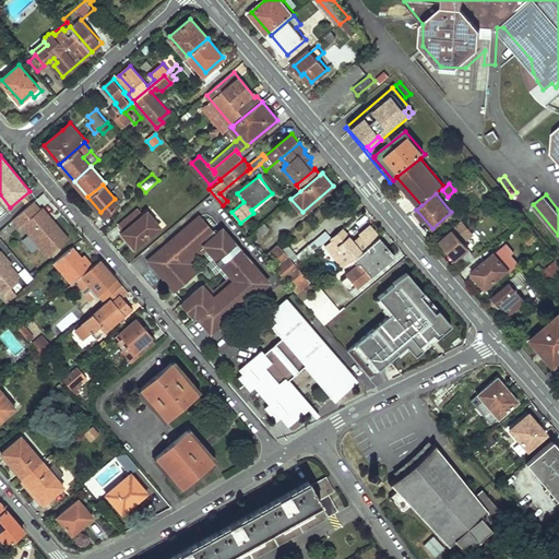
[(49,256),(71,238),(44,207),(42,209),(35,201),(14,219),(22,227),(24,226),(49,256)]
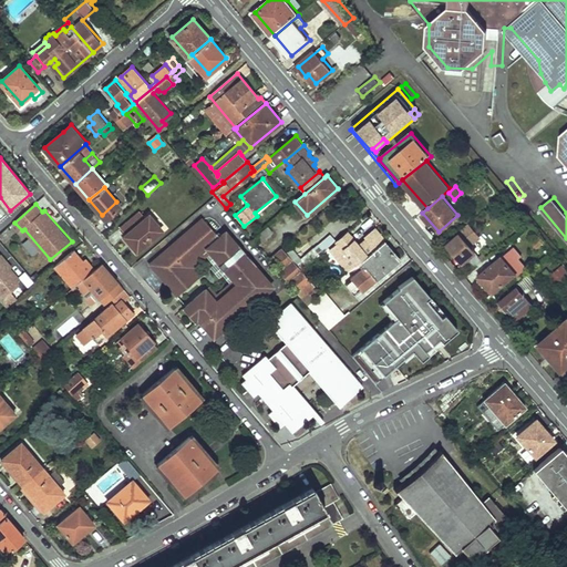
[(138,209),(120,226),(125,234),(123,236),(136,251),(162,229),(148,214),(145,216),(138,209)]
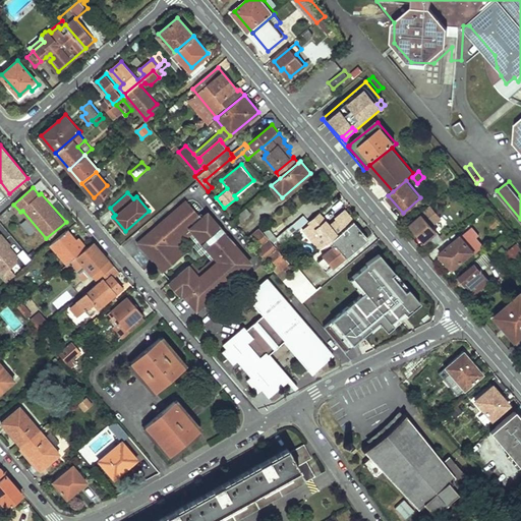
[(185,199),(136,241),(162,271),(179,256),(169,244),(188,228),(191,230),(214,256),(217,261),(197,277),(187,265),(170,280),(180,292),(195,309),(250,263),(207,212),(200,217),(185,199)]
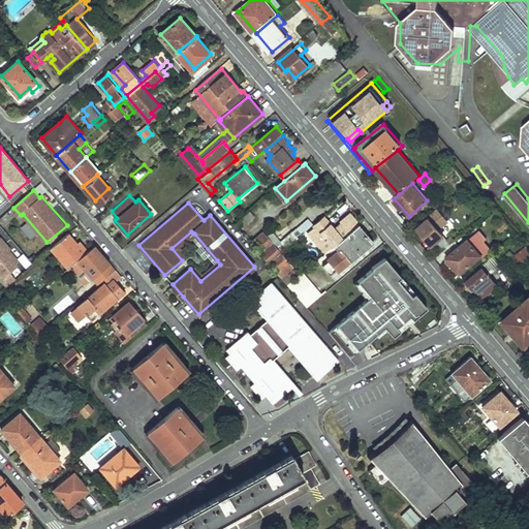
[(237,221),(242,227),(256,215),(251,209),(237,221)]
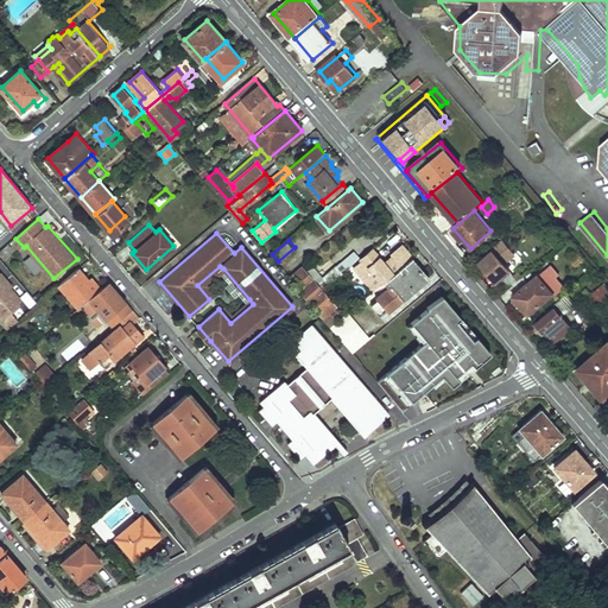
[(481,261),(507,291),(520,280),(500,257),(510,249),(502,242),(494,248),(495,251),(481,261)]
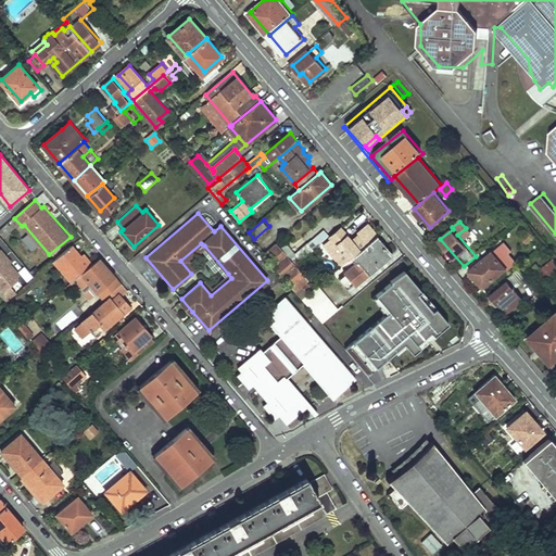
[(354,256),(377,237),(378,236),(369,225),(359,234),(361,236),(353,241),(342,229),(331,238),(332,238),(325,244),(342,266),(354,256)]
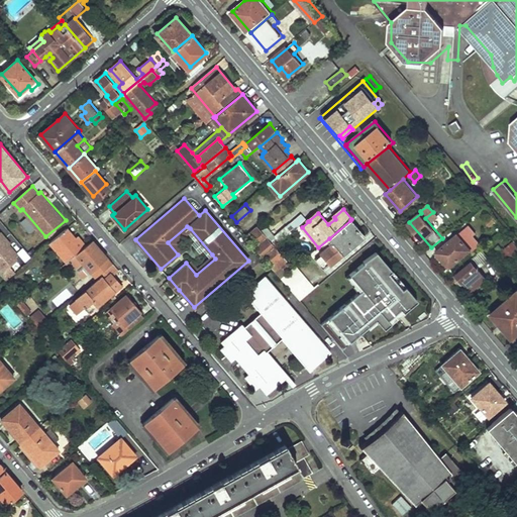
[(292,222),(296,227),(308,218),(303,212),(292,222)]
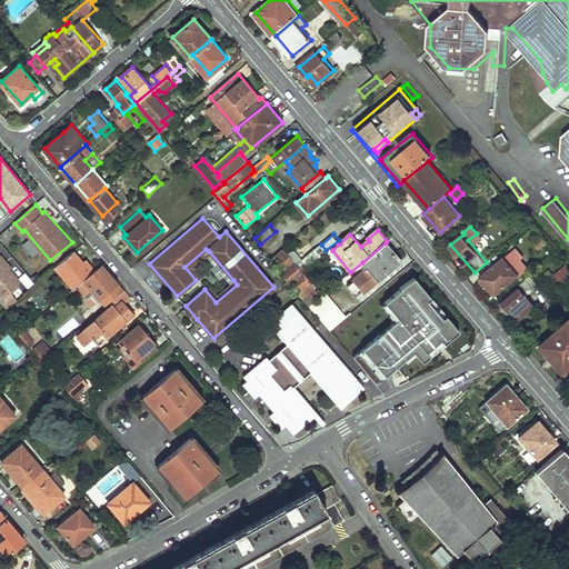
[(537,241),(541,248),(547,242),(542,237),(537,241)]
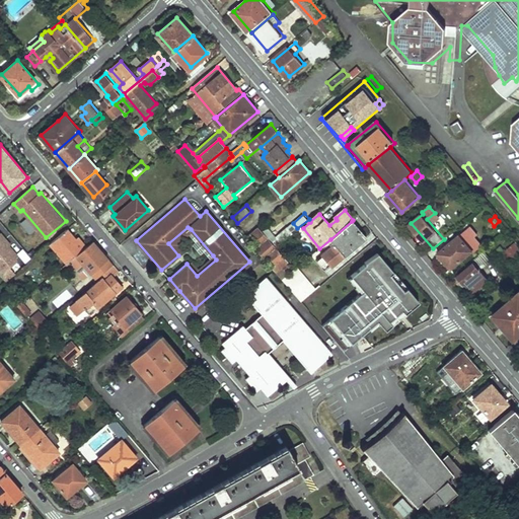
[(322,254),(332,267),(367,238),(352,221),(330,239),(336,244),(322,254)]
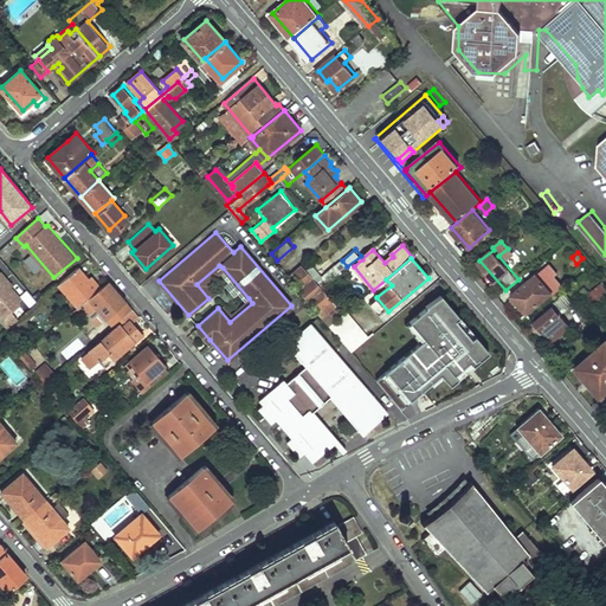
[(336,264),(342,271),(347,266),(342,260),(336,264)]
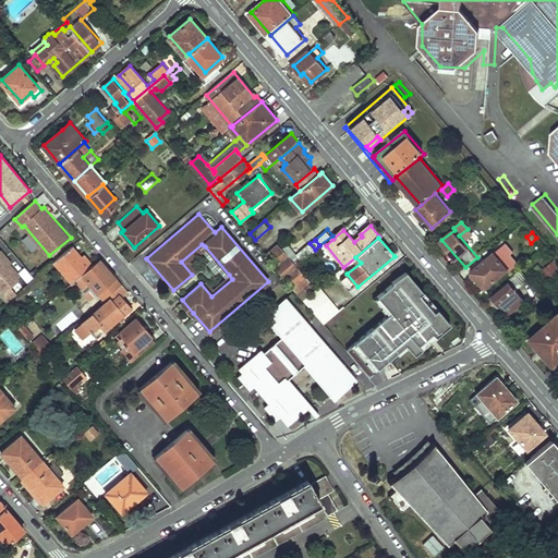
[(276,267),(283,276),(287,274),(296,265),(316,250),(315,250),(310,243),(298,254),(292,258),(283,249),(279,244),(269,252),(279,264),(276,267)]
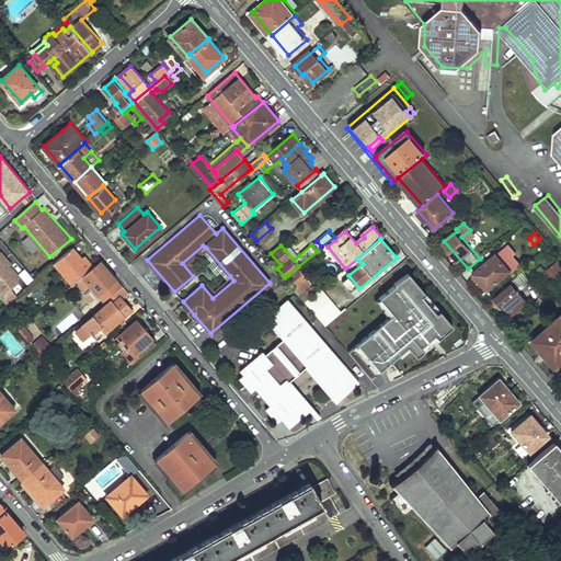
[(290,244),(285,250),(294,260),(299,255),(290,244)]
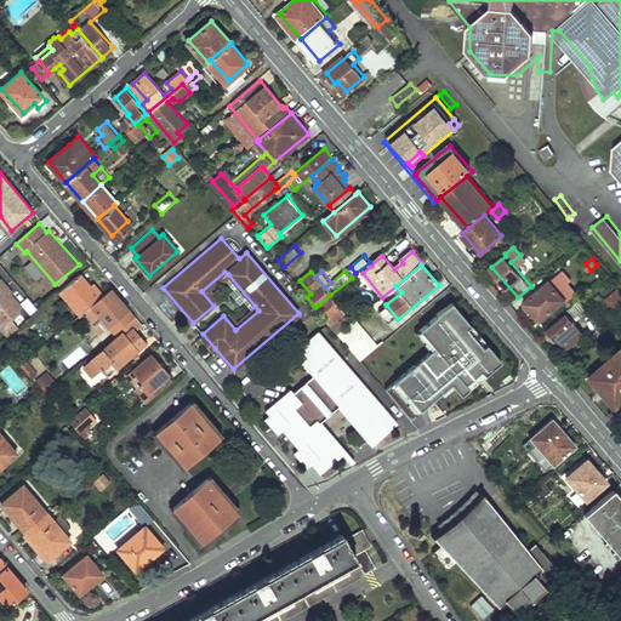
[(563,271),(523,303),(540,323),(576,292),(569,284),(571,281),(563,271)]
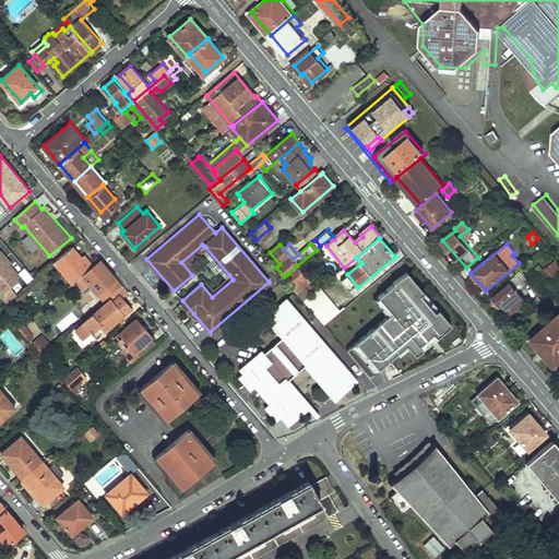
[(181,262),(192,275),(197,272),(188,262),(205,247),(202,245),(181,262)]
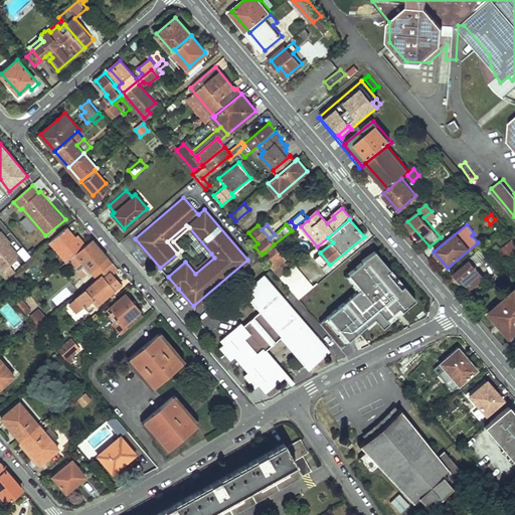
[(50,242),(66,262),(67,261),(87,245),(78,235),(75,238),(67,228),(50,242)]
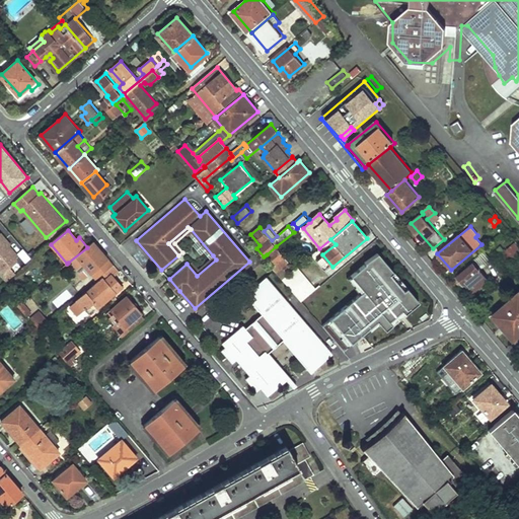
[(19,256),(5,240),(0,243),(0,274),(6,282),(16,274),(11,268),(17,262),(15,260),(19,256)]
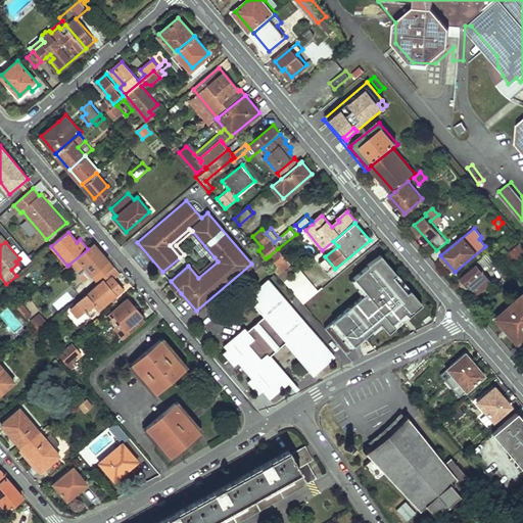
[(509,253),(518,266),(522,262),(522,245),(521,243),(509,253)]
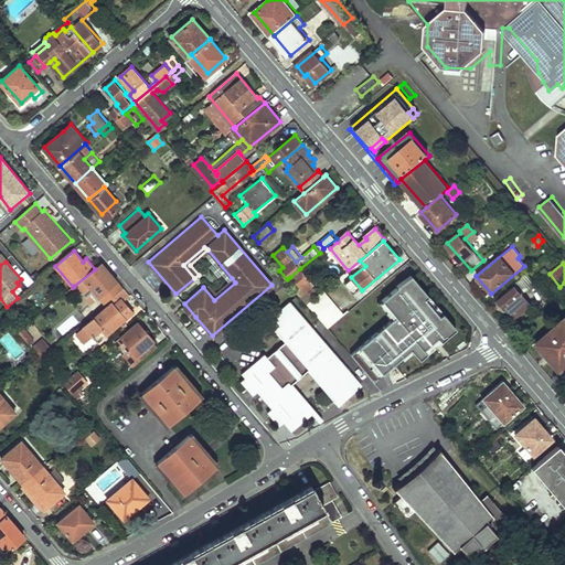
[(74,286),(77,289),(80,292),(81,291),(87,286),(98,299),(104,306),(123,290),(100,264),(95,269),(74,286)]
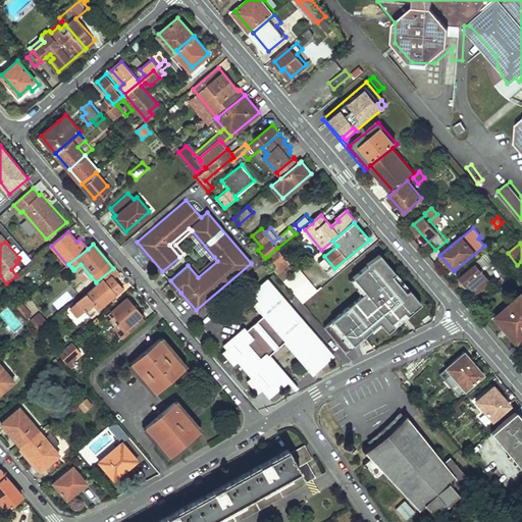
[(271,265),(277,272),(290,262),(277,248),(268,256),(274,262),(271,265)]
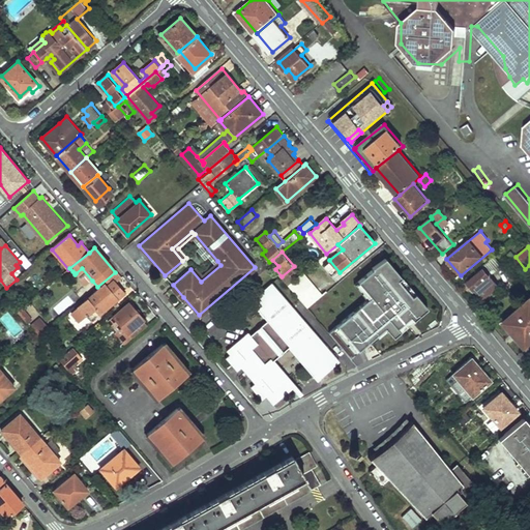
[(498,254),(484,265),(487,268),(489,270),(495,265),(498,267),(505,262),(498,254)]
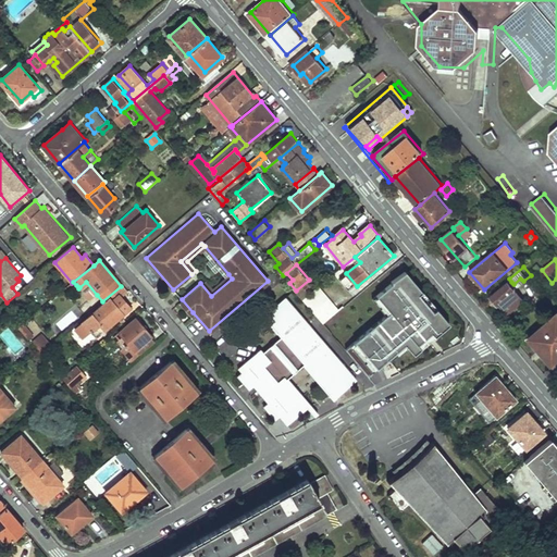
[(452,324),(406,270),(375,295),(390,312),(348,347),(370,374),(408,343),(417,353),(452,324)]
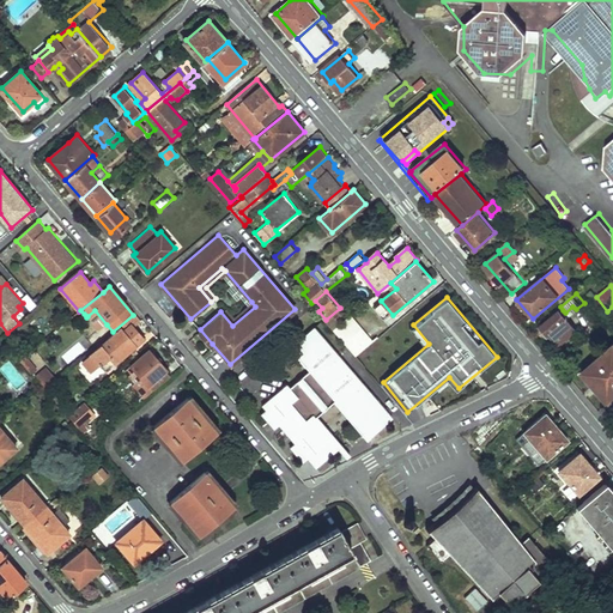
[(224,308),(220,311),(232,326),(255,307),(252,302),(232,317),(224,308)]
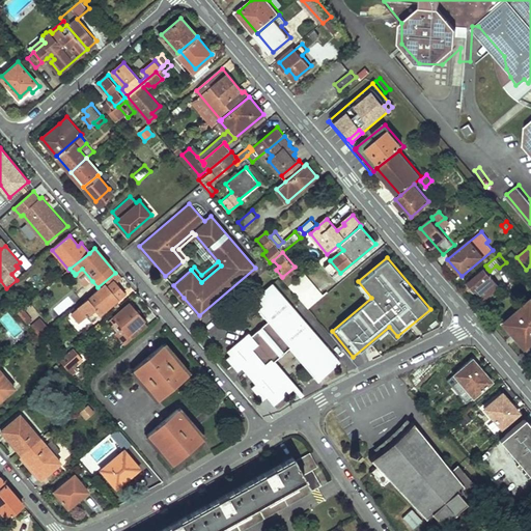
[(68,270),(62,274),(65,278),(73,272),(70,269),(68,270)]
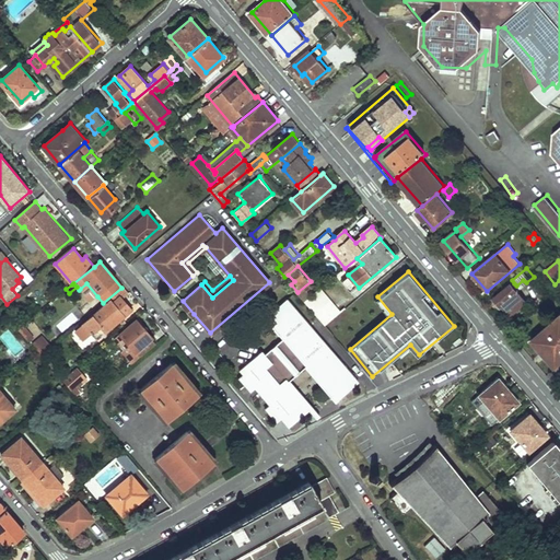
[(86,283),(80,289),(91,302),(97,296),(86,283)]
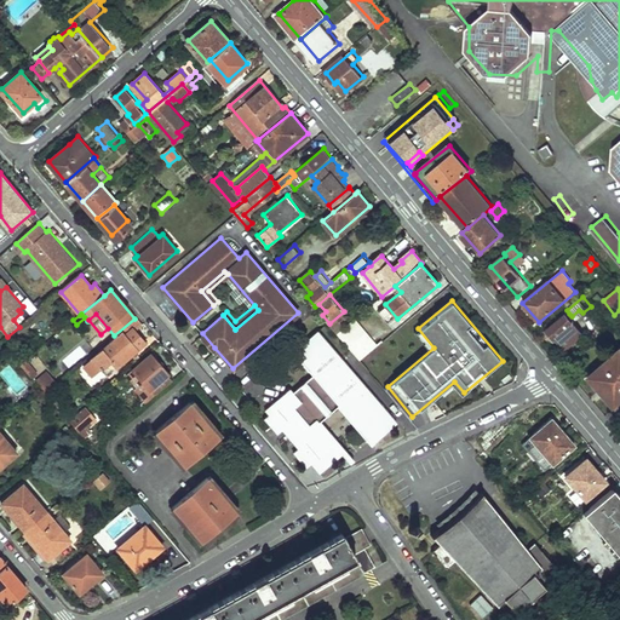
[(551,328),(556,334),(558,333),(568,345),(584,331),(572,316),(569,314),(551,328)]
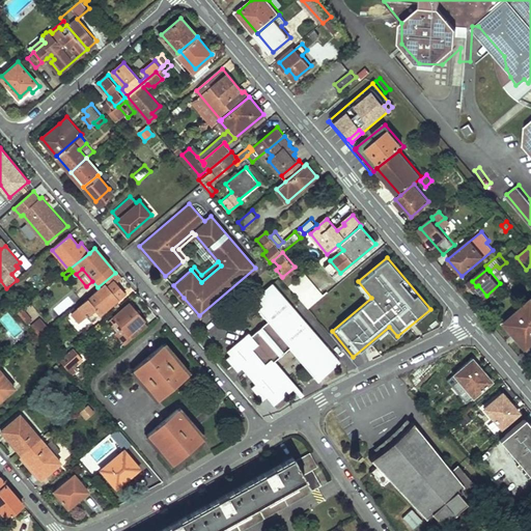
[(87,315),(91,322),(126,295),(117,283),(122,279),(116,272),(115,273),(98,287),(100,289),(73,312),(80,322),(87,315)]
